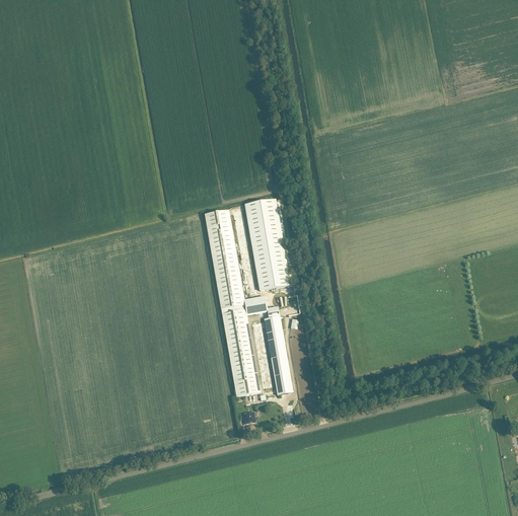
[(275,198),(243,203),(259,289),(290,284),(275,198)]
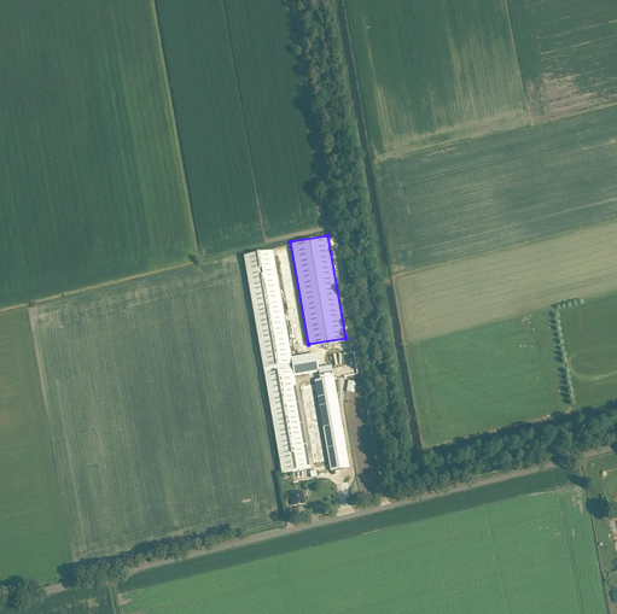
[(277,249),(294,349),(304,346),(289,246),(277,249)]
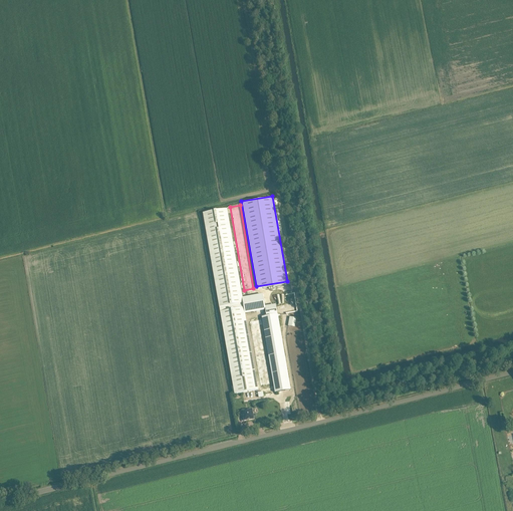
[(203,211),(234,392),(257,388),(244,310),(242,296),(226,207),(203,211)]
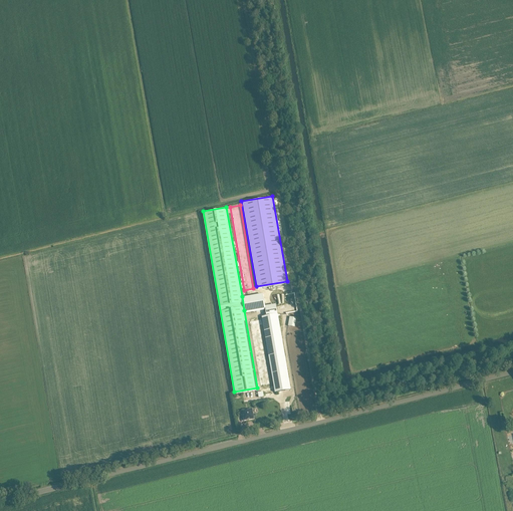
[(242,296),(244,310),(264,307),(262,292),(242,296)]
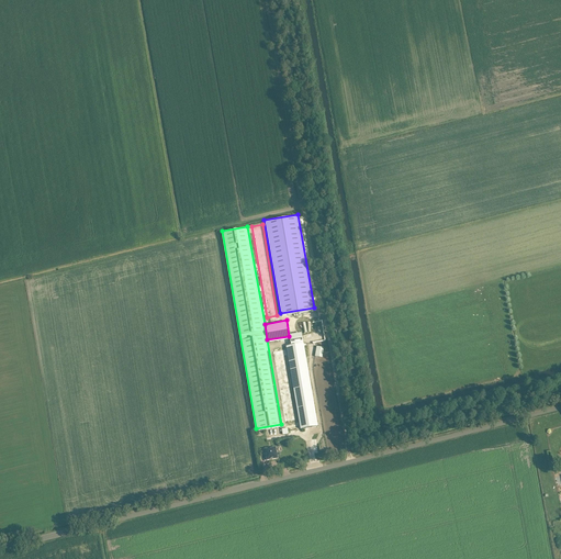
[(315,320),(309,321),(311,337),(318,336),(315,320)]
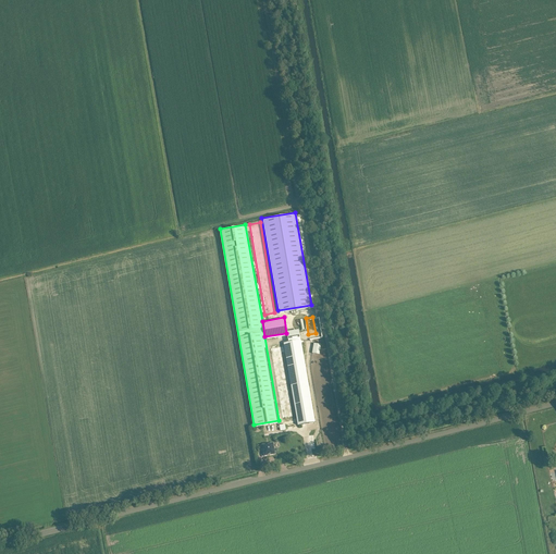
[(313,419),(312,410),(299,339),(283,341),(297,422),(300,421),(313,419)]
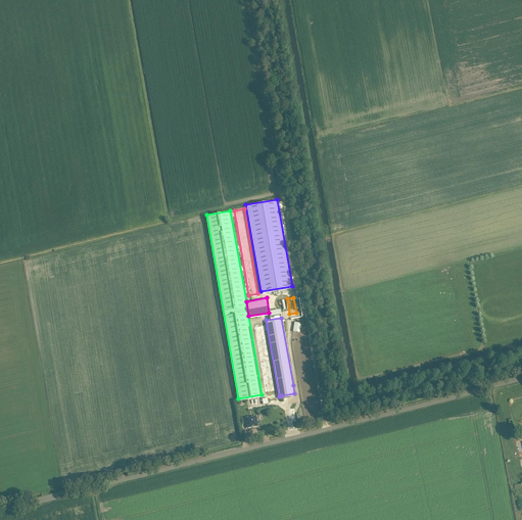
[(262,321),(252,323),(265,393),(274,391),(262,321)]
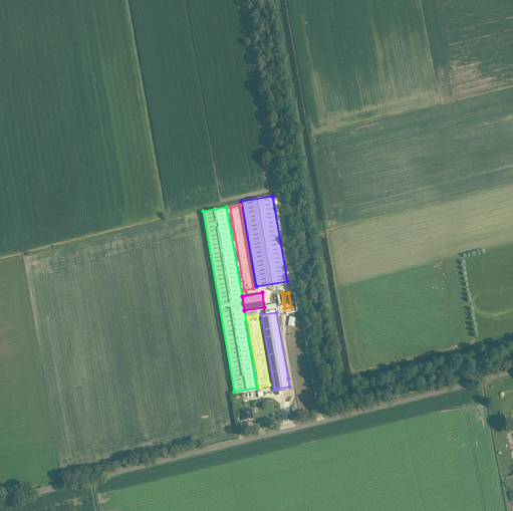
[(253,417),(251,407),(241,408),(243,418),(253,417)]
